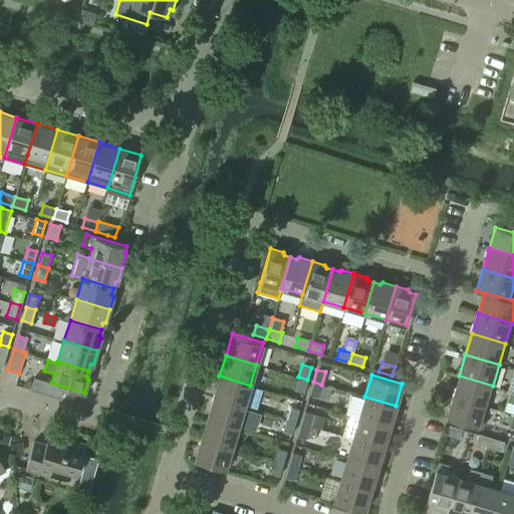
[(213,397),(244,406),(250,386),(219,375),(213,397)]
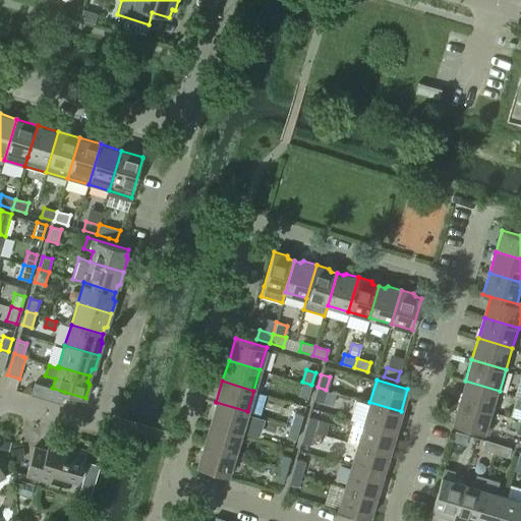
[(500,391),(465,381),(459,401),(494,412),(500,391)]
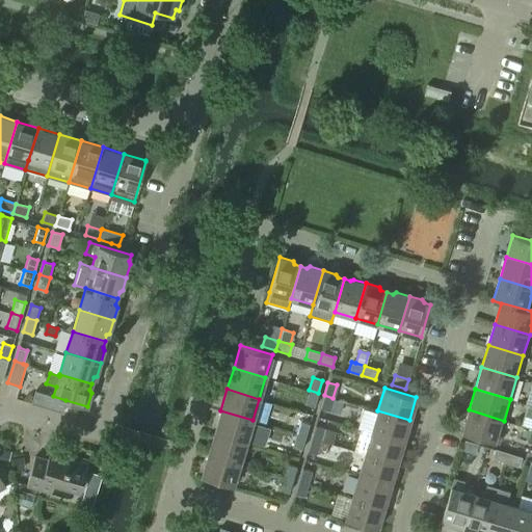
[(65,400),(53,396),(35,391),(31,402),(62,411),(65,400)]
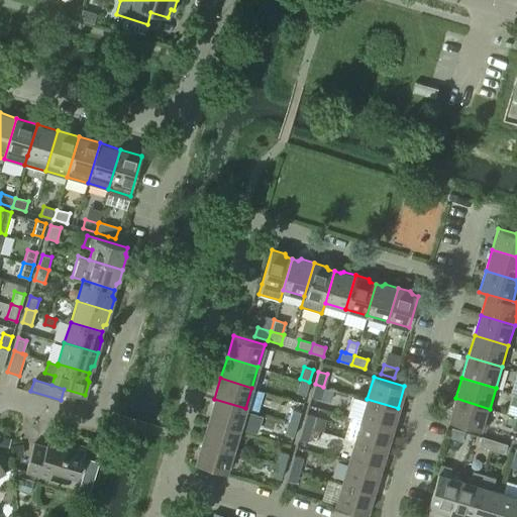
[(300,380),(297,392),(305,395),(309,382),(300,380)]
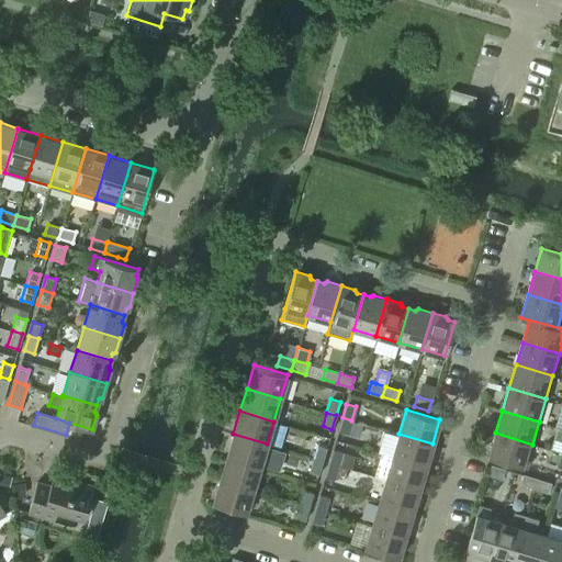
[(343,417),(338,430),(348,434),(351,420),(343,417)]
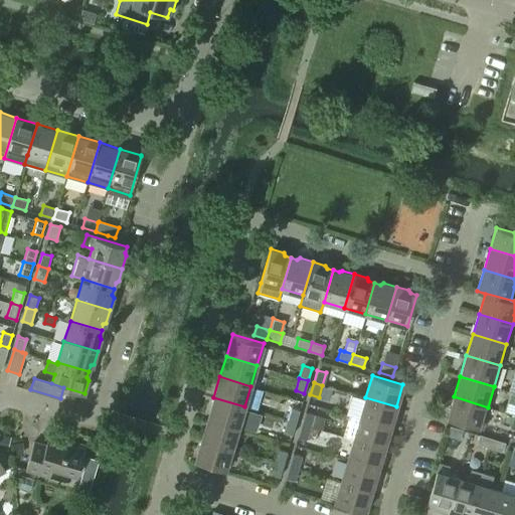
[(488,407),(454,396),(448,418),(481,428),(488,407)]
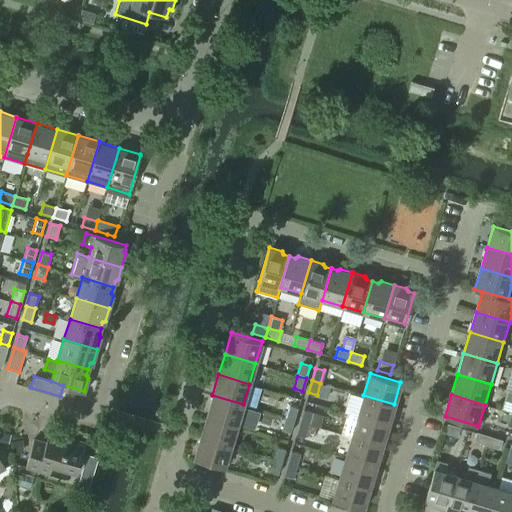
[(206,416),(237,425),(243,404),(212,395),(206,416)]
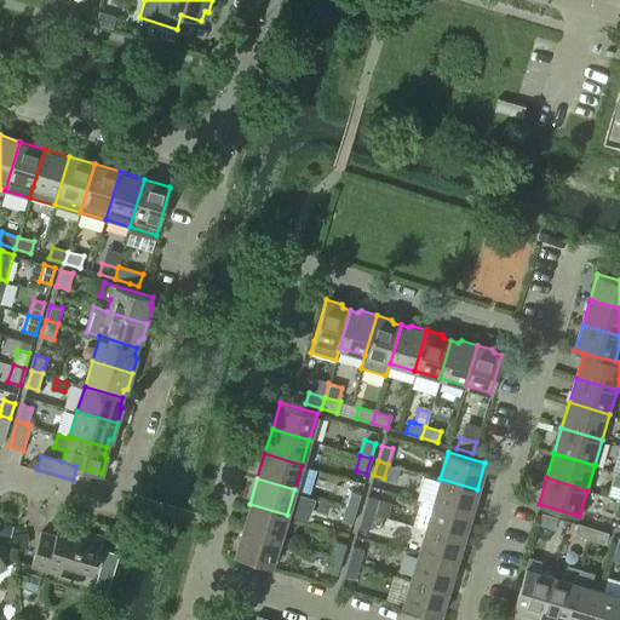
[(477,489),(440,478),(432,504),(470,515),(477,489)]
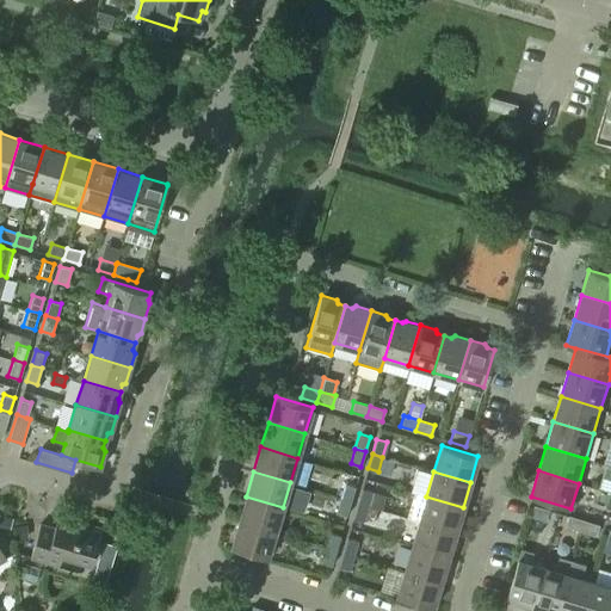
[(345,483),(340,498),(350,501),(355,487),(345,483)]
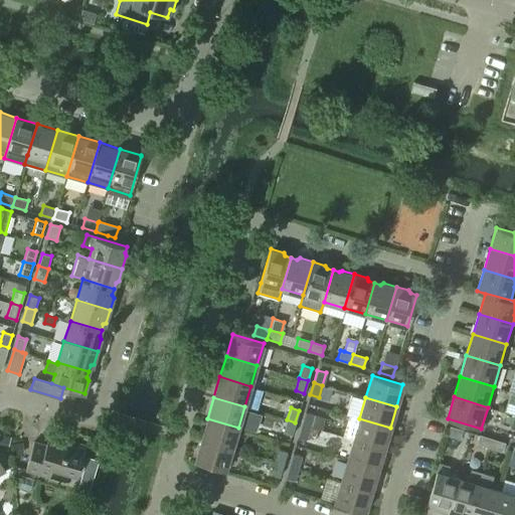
[(305,411),(301,424),(310,426),(314,414),(305,411)]
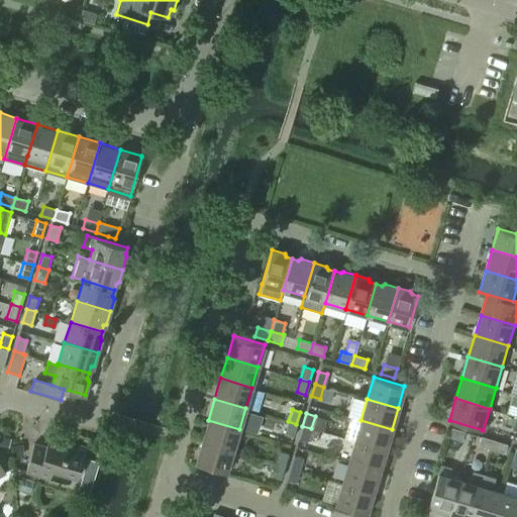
[(392,429),(360,420),(349,416),(343,437),(354,440),(385,449),(392,429)]
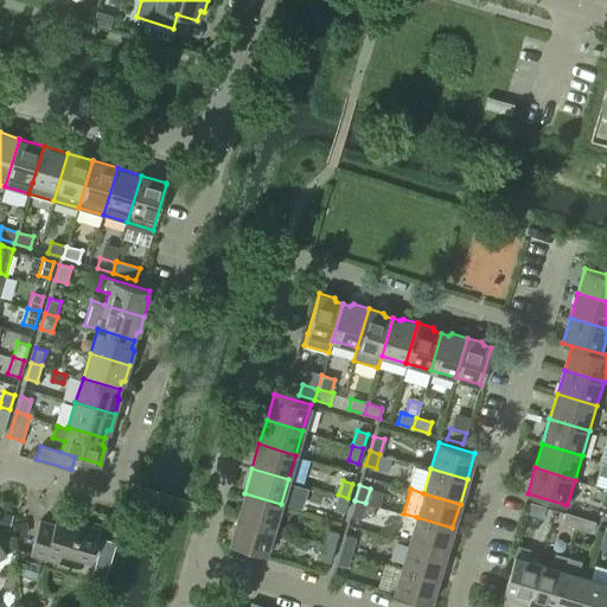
[(237,518),(273,529),(281,504),(244,493),(237,518)]
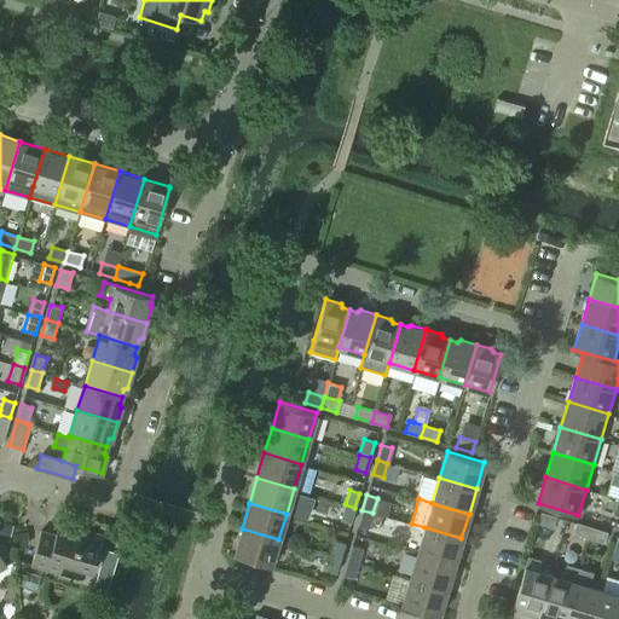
[(345,504),(340,520),(351,522),(354,508),(345,504)]
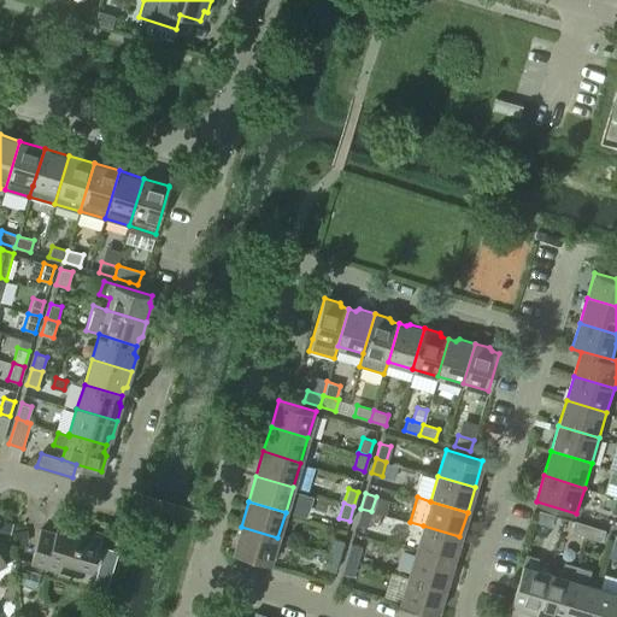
[(360,509),(357,523),(366,526),(371,511),(360,509)]
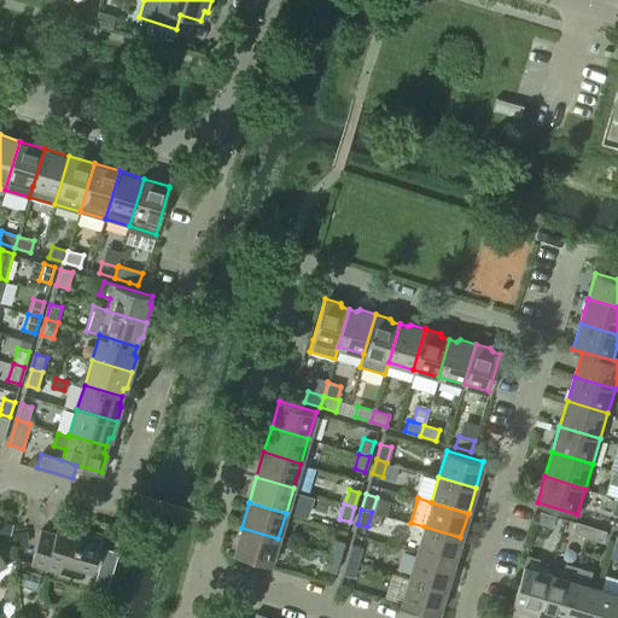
[(540,511),(536,522),(552,526),(555,516),(540,511)]
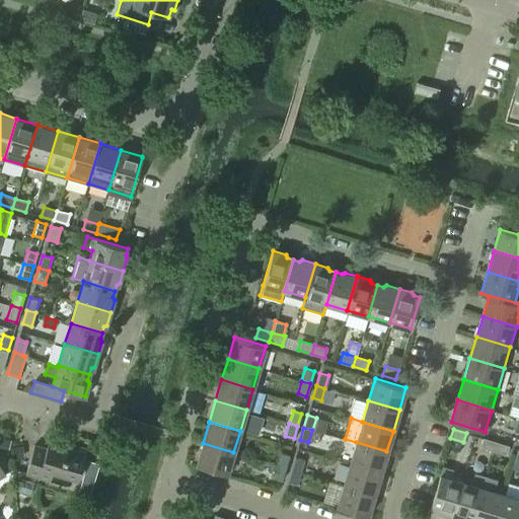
[(0,437),(0,450),(6,452),(9,440),(0,437)]
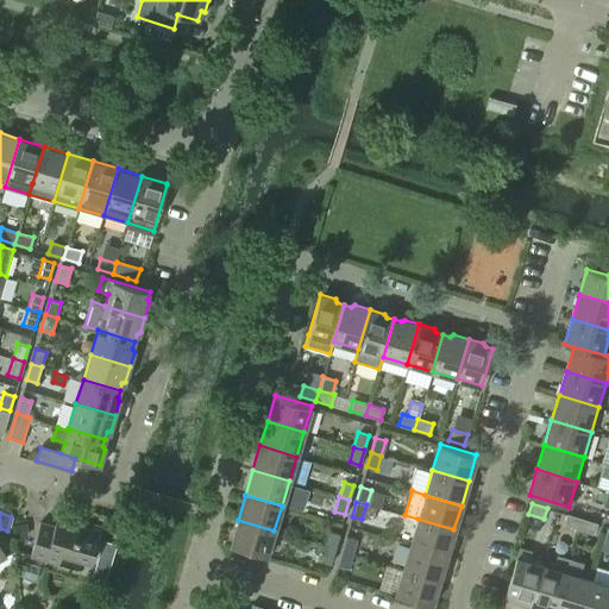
[(92,562),(101,526),(58,514),(55,527),(39,522),(30,554),(60,564),(63,553),(92,562)]
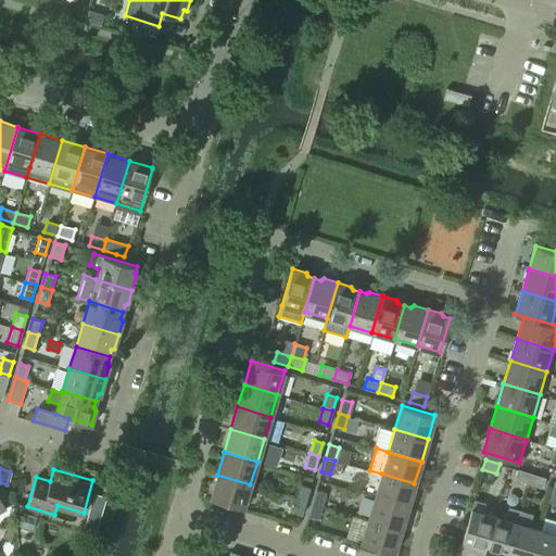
[(517,469),(514,479),(528,482),(531,474),(517,469)]
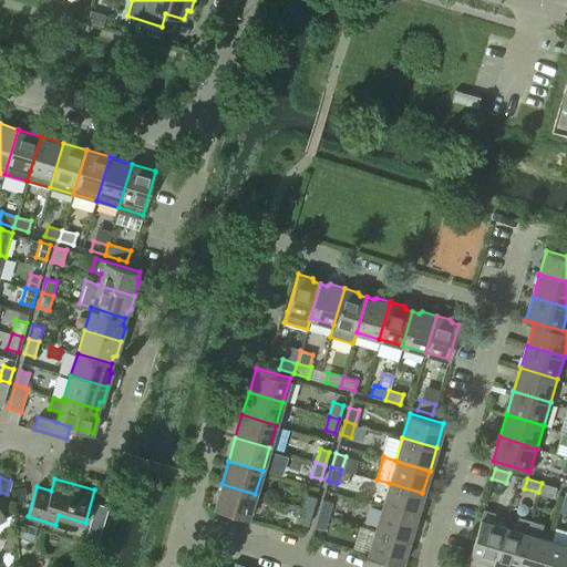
[(382,506),(415,516),(422,493),(389,483),(382,506)]
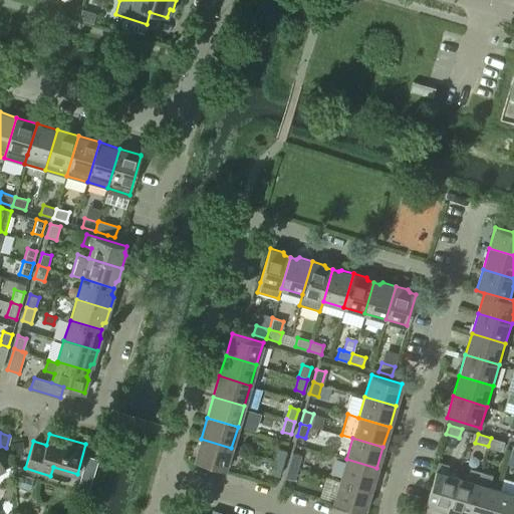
[(491,438),(488,446),(501,450),(503,442),(491,438)]
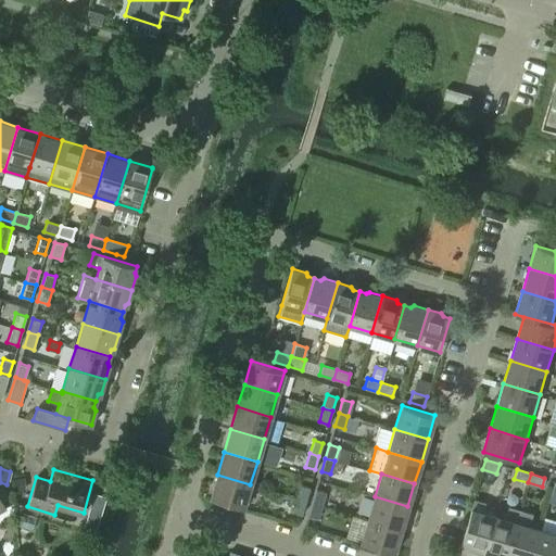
[(250,484),(217,475),(210,497),(243,507),(250,484)]
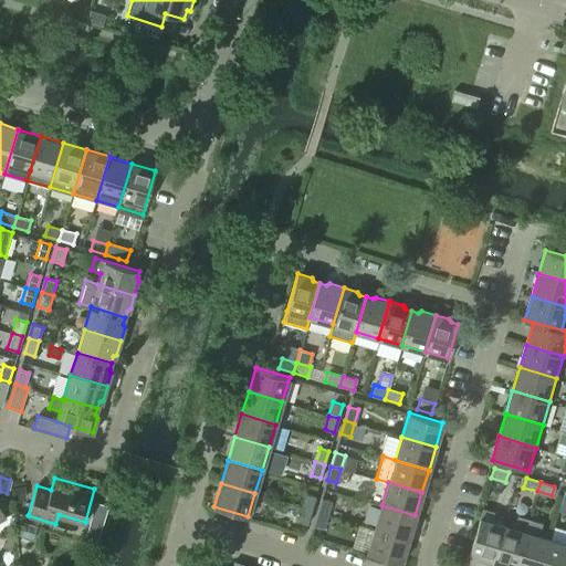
[(23,486),(12,488),(13,499),(24,498),(23,486)]
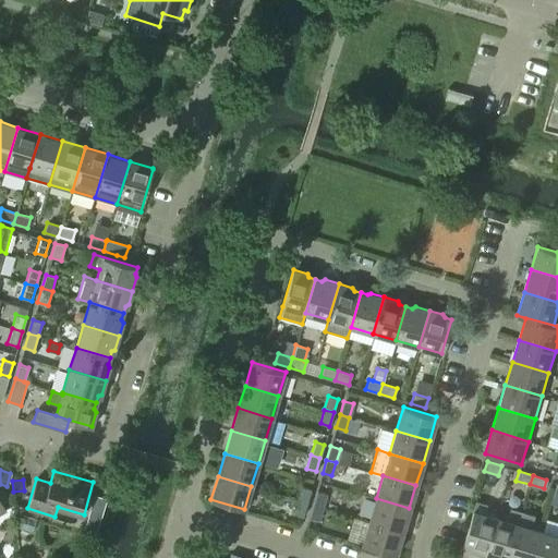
[(301,486),(298,500),(306,502),(311,489),(301,486)]
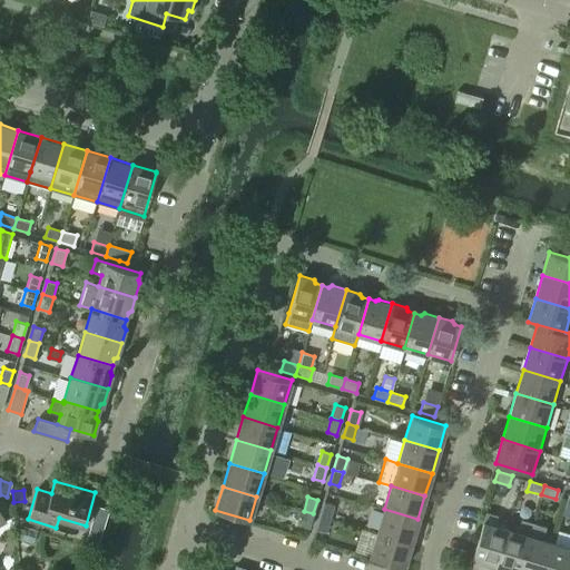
[(324,502),(320,516),(330,518),(333,504),(324,502)]
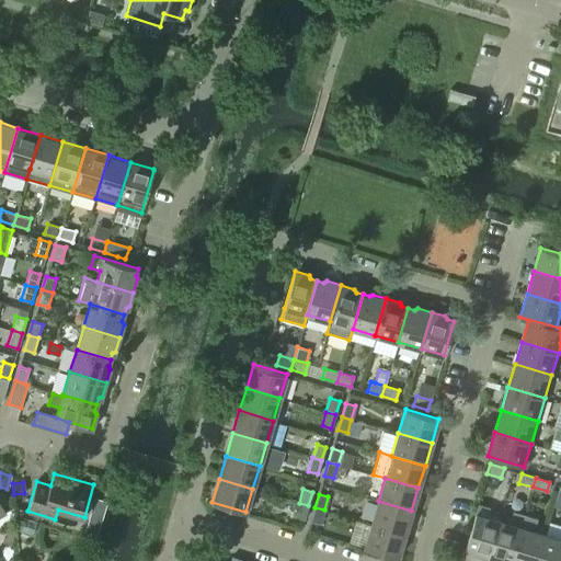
[(94,497),(89,518),(100,522),(106,501),(94,497)]
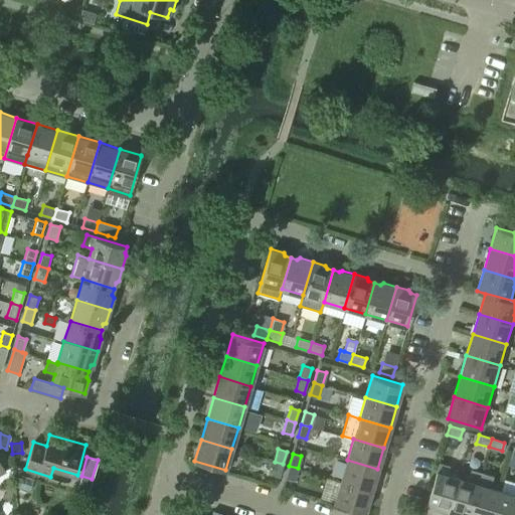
[(377,469),(347,460),(340,481),(371,490),(377,469)]
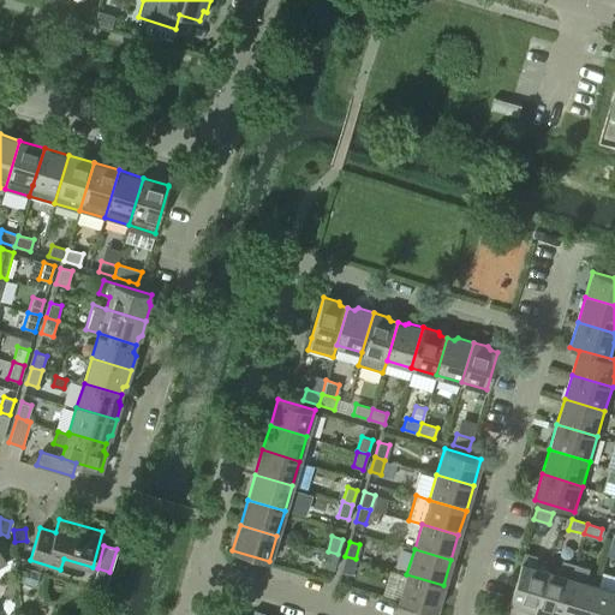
[(328,551),(323,566),(333,568),(338,554),(328,551)]
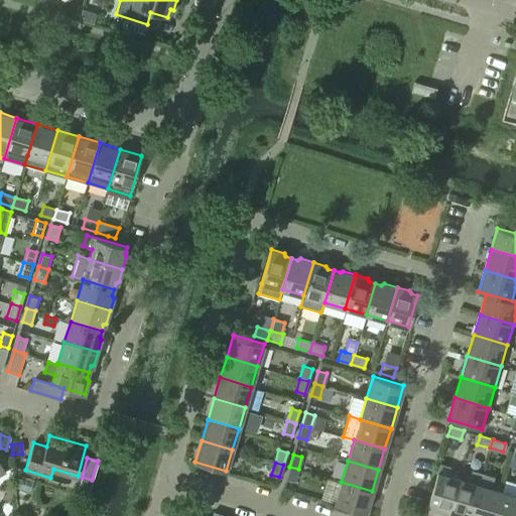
[(448,512),(459,479),(447,475),(449,467),(439,464),(436,472),(427,503),(434,505),(435,508),(448,512)]
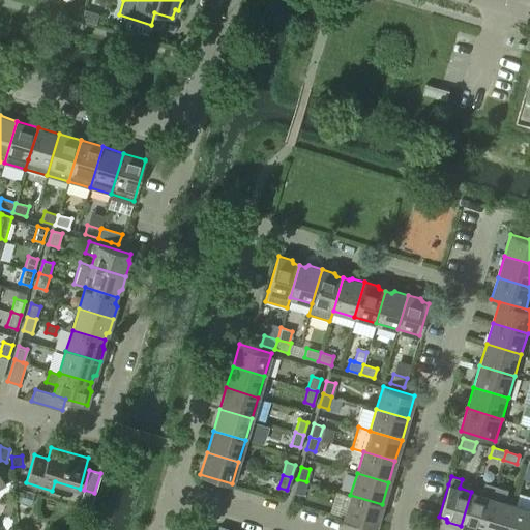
[(297,479),(294,492),(302,495),(306,481),(297,479)]
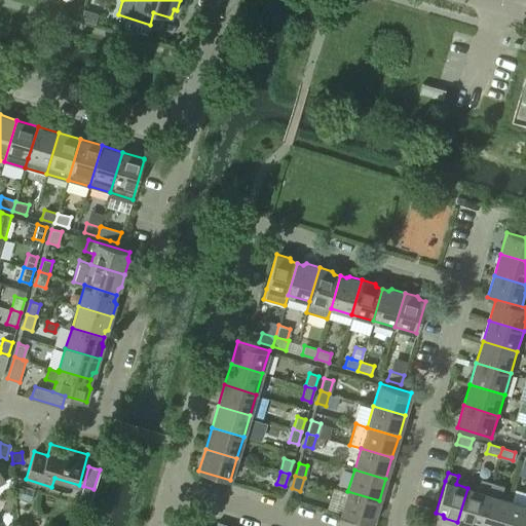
[(467,488),(457,522),(470,525),(473,524),(479,525),(492,482),(480,478),(477,490),(467,488)]
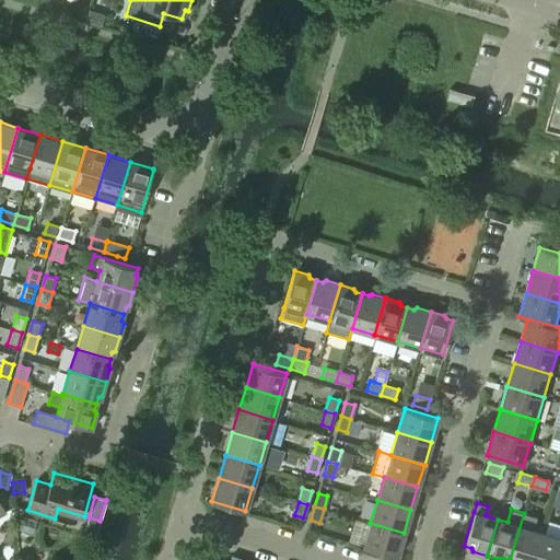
[(524,513),(510,559),(534,559),(543,533),(533,529),(537,517),(524,513)]
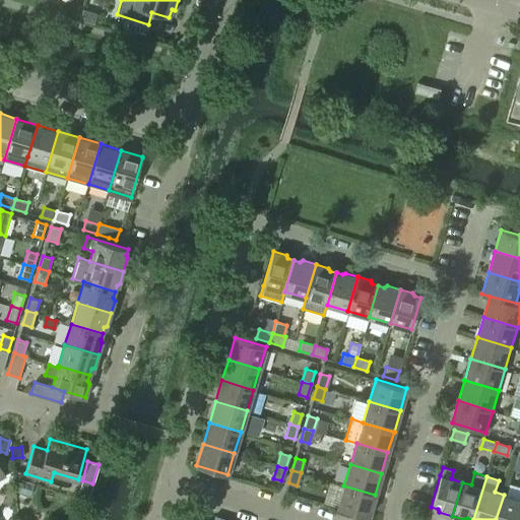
[(504,495),(496,519),(519,519),(519,517),(519,486),(509,483),(505,495),(504,495)]
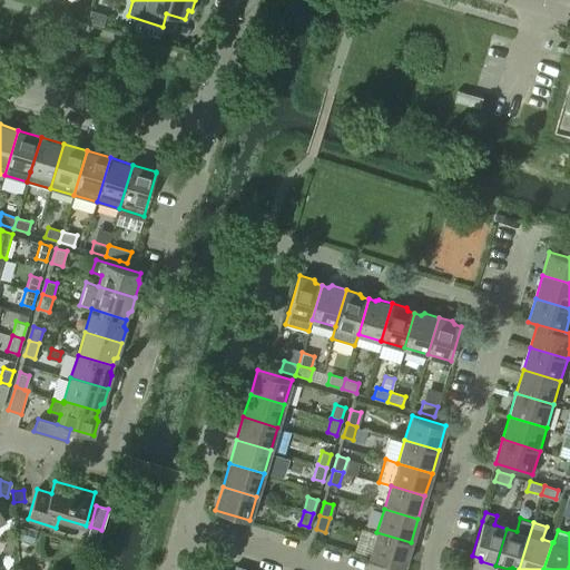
[(411,542),(376,532),(370,556),(404,566),(411,542)]
